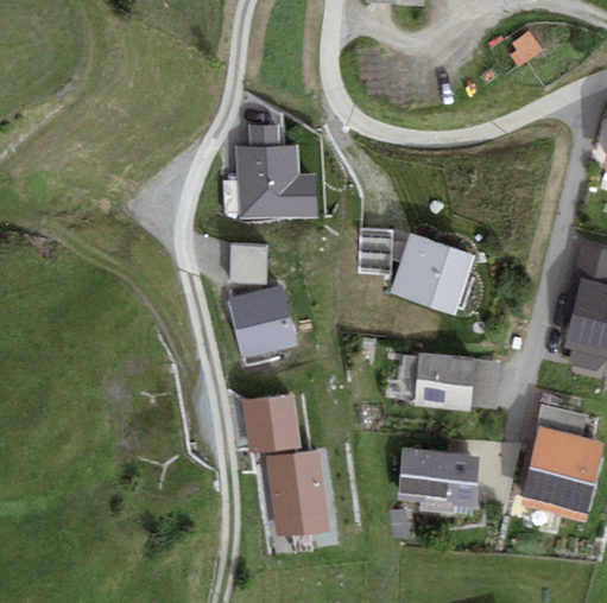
[(542,55),(528,33),(510,46),(514,54),(509,59),(516,71),(542,55)]
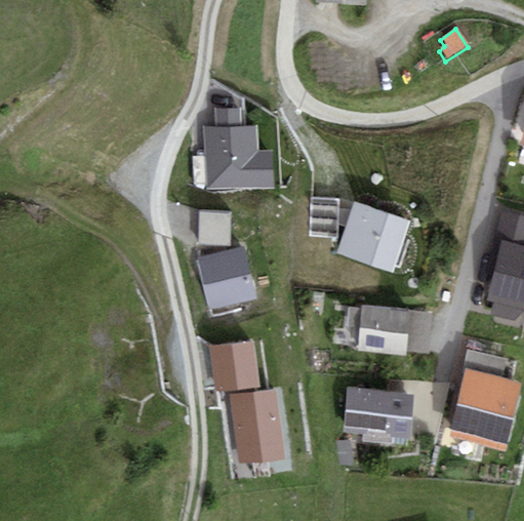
[(214,130),(202,130),(205,193),(271,190),(270,154),(257,155),(255,129),(238,130),(237,111),(213,113),(214,130)]
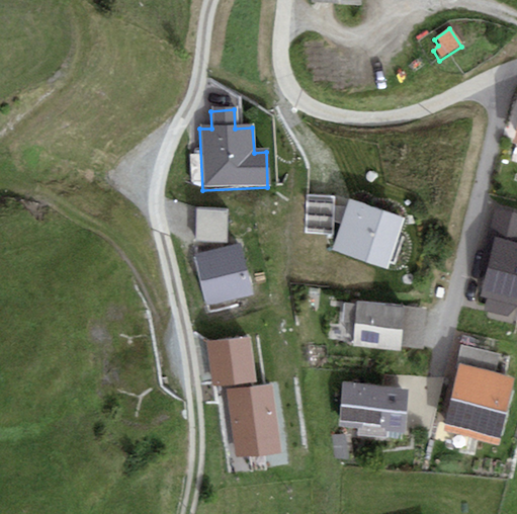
[(404,218),(350,199),(332,248),(386,269),(404,218)]
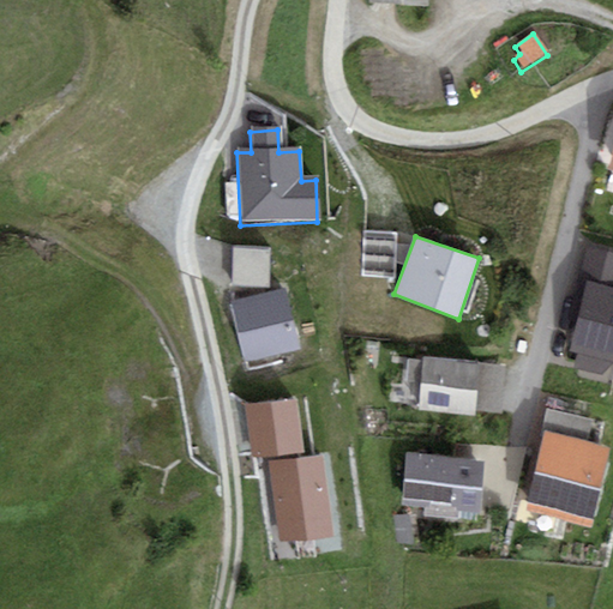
[(236,284),(275,281),(271,241),(233,243),(236,284)]
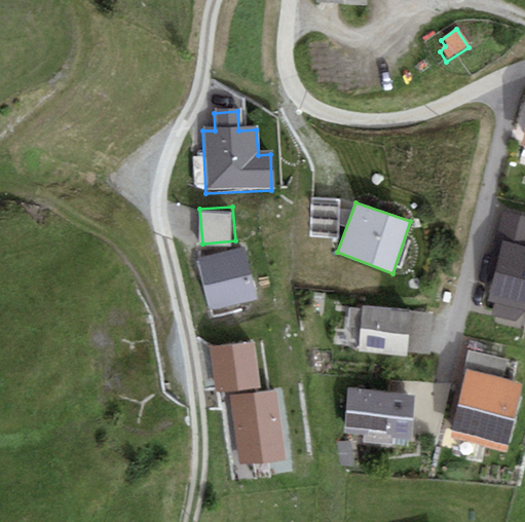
[(524,216),(500,212),(485,275),(492,276),(487,301),(524,309),(524,216)]
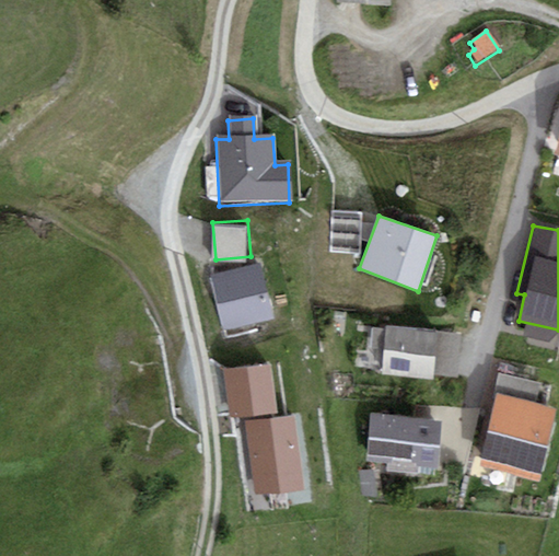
[(259,266),(209,279),(223,335),(272,323),(259,266)]
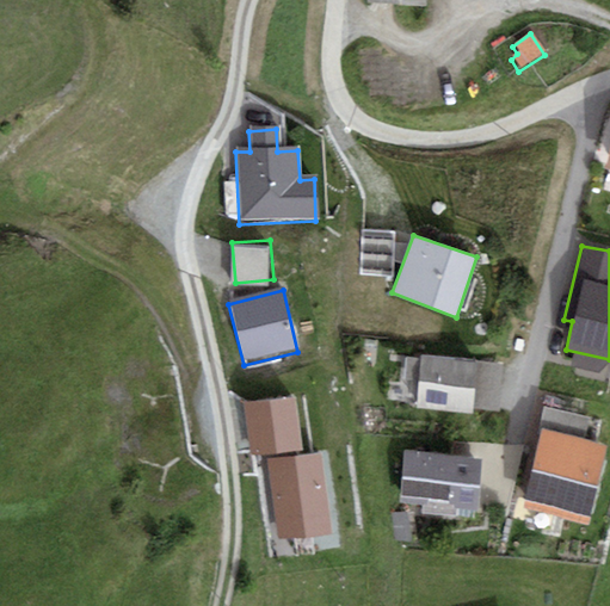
[(470,412),(475,360),(402,358),(399,408),(470,412)]
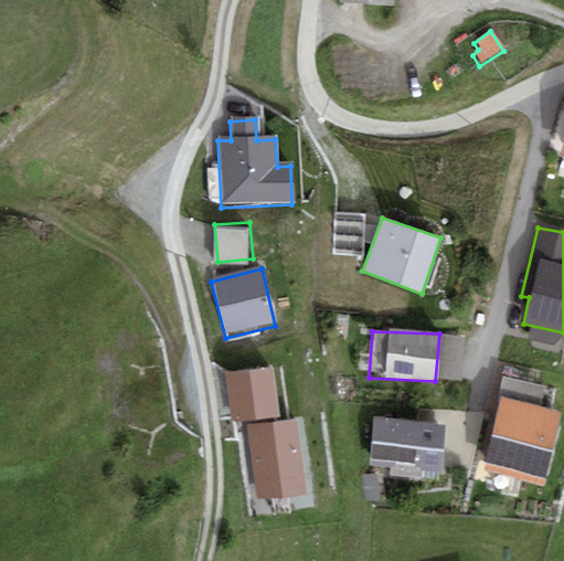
[(465,366),(465,339),(445,339),(445,366),(465,366)]
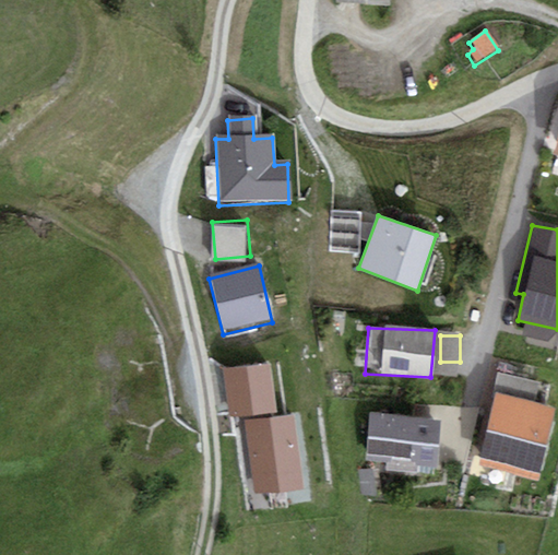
[(269,361),(223,368),(228,417),(276,411),(269,361)]
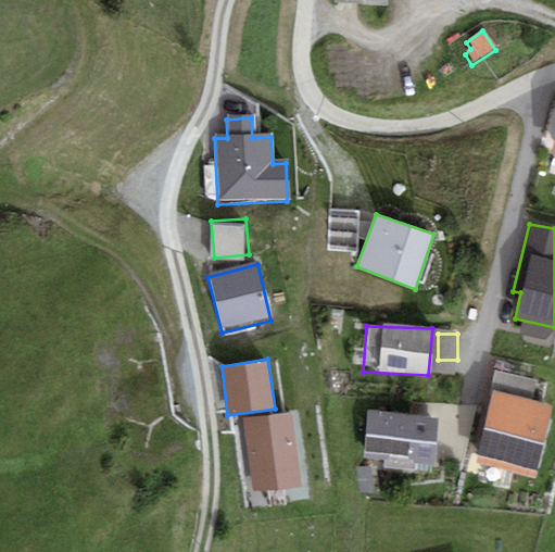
[(537,380),(495,372),(472,461),(535,475),(552,402),(533,398),(537,380)]
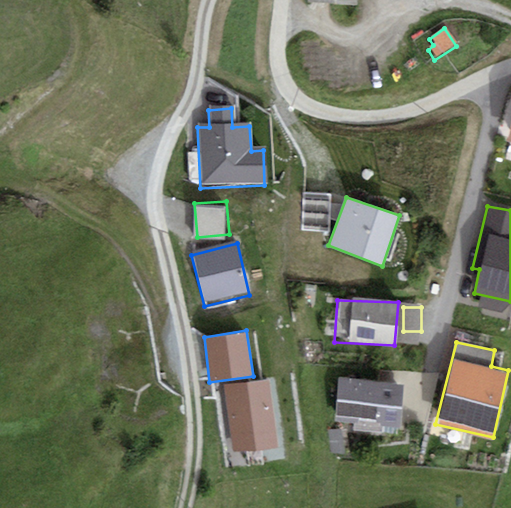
[(269,378),(224,387),(233,453),(278,445),(269,378)]
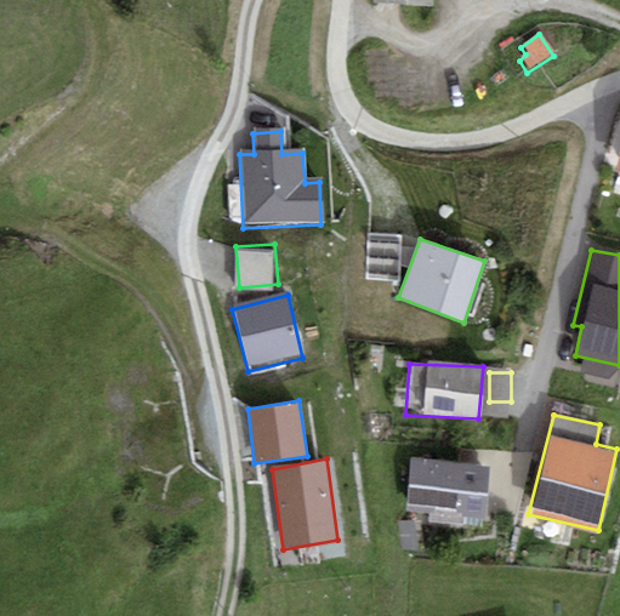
[(489,463),(411,458),(405,513),(485,513),(489,463)]
